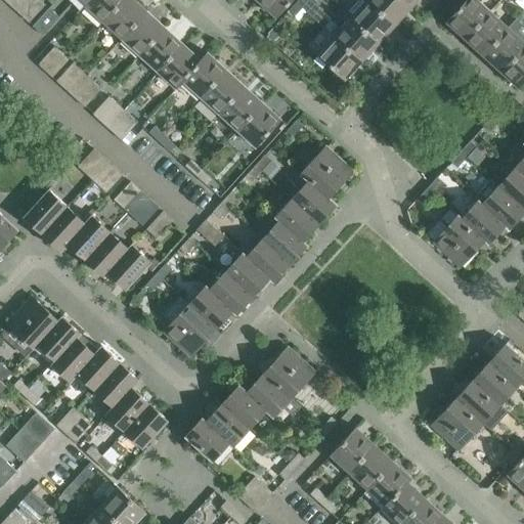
[(19,14),(32,0),(14,0),(9,6),(19,14)]
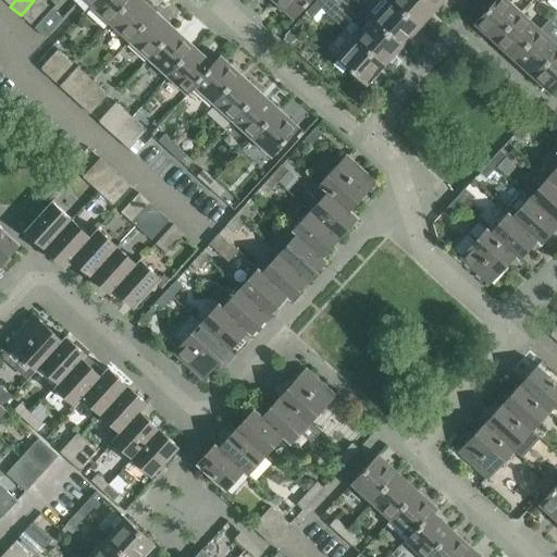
[(31,25),(48,5),(41,0),(34,0),(21,15),(31,25)]
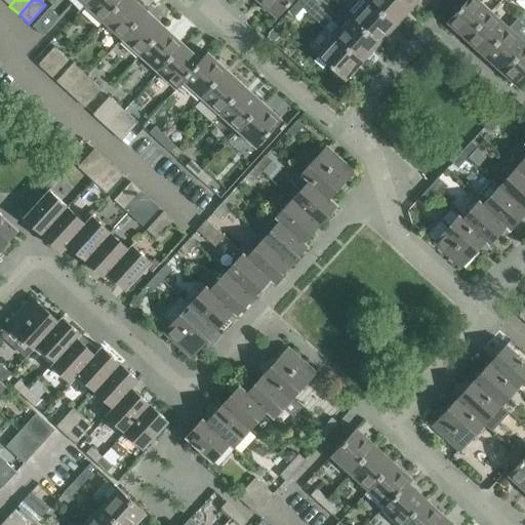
[(123,0),(88,0),(85,5),(104,22),(123,0)]
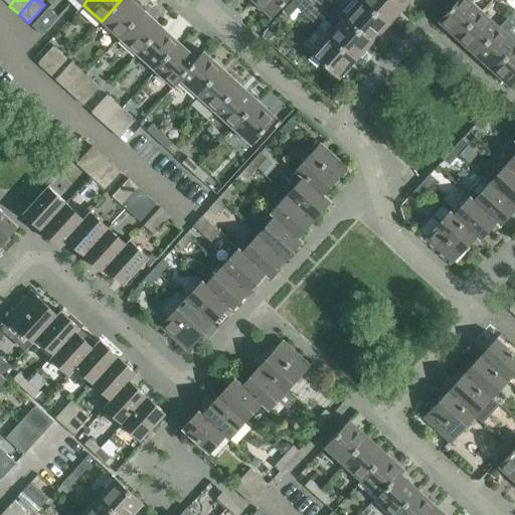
[(144,11),(131,0),(121,0),(102,21),(120,38),(144,11)]
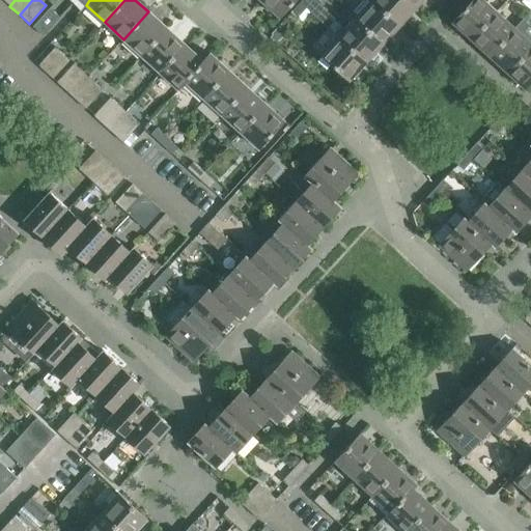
[(280,19),(297,0),(261,0),(261,1),(280,19)]
